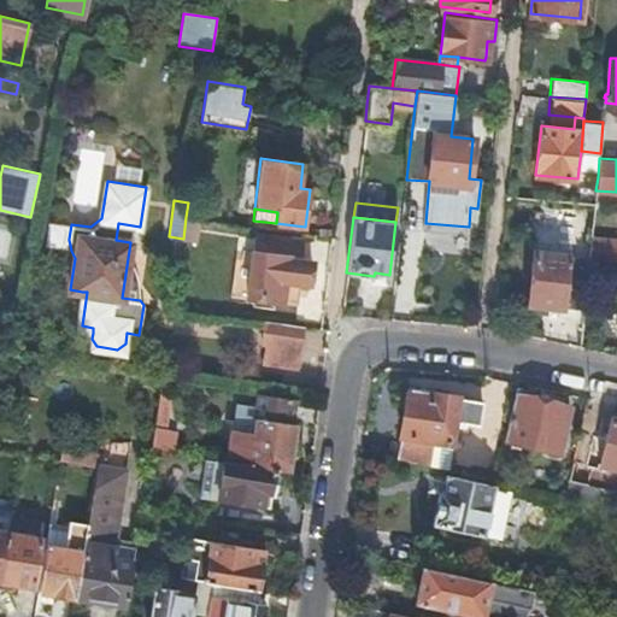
[(299,281),(309,282),(312,260),(300,259),(304,235),(254,230),(247,297),(297,303),(299,281)]
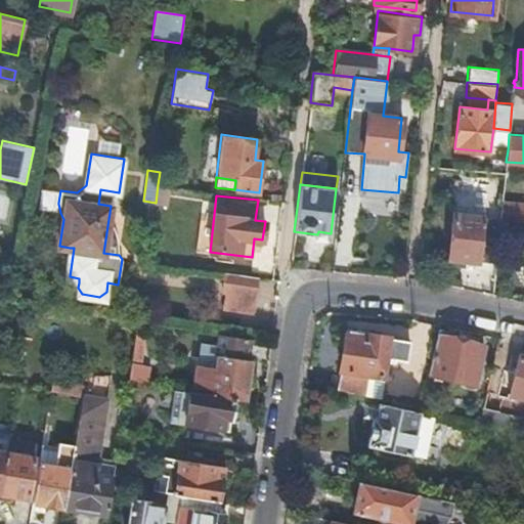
[(501,214),(523,215),(523,202),(503,201),(501,214)]
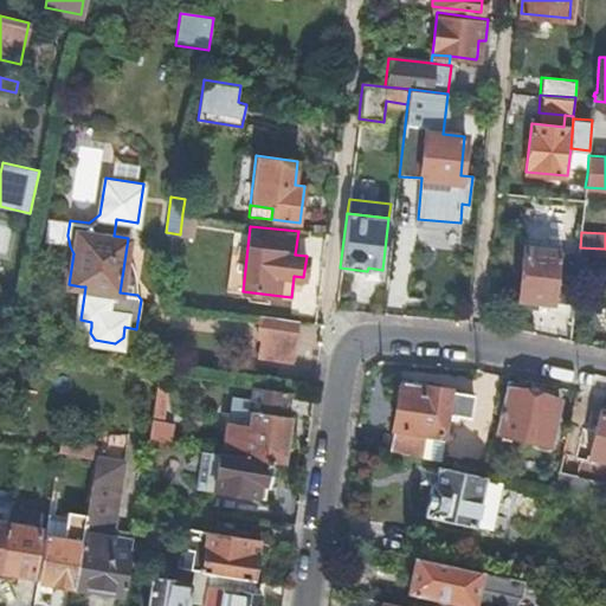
[(524,247),(560,250),(561,239),(526,237),(524,247)]
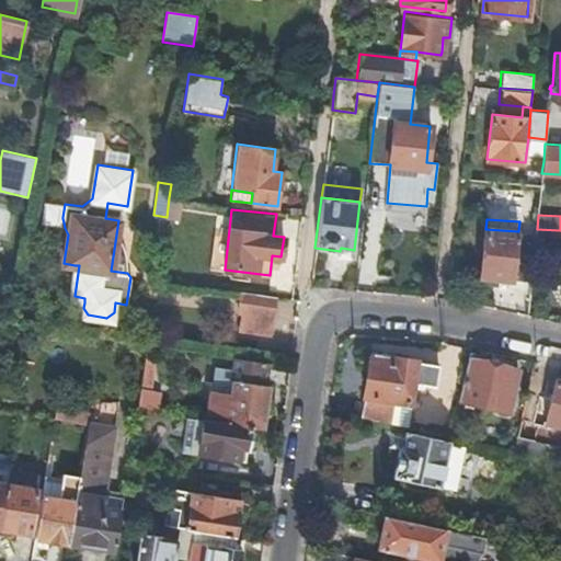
[(530,282),(536,233),(518,231),(485,229),(480,276),(530,282)]
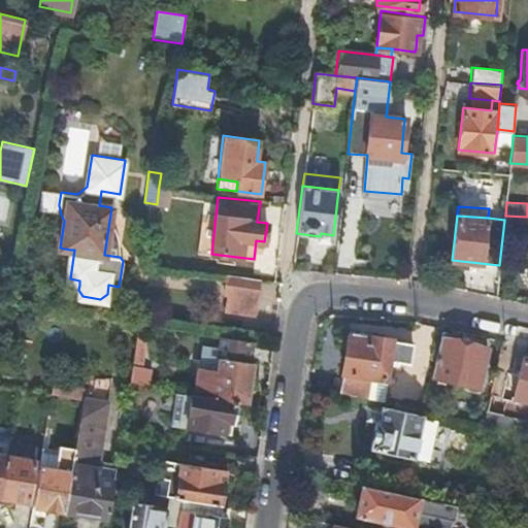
[(74,250),(70,250),(65,283),(79,285),(79,281),(70,278),(74,250)]
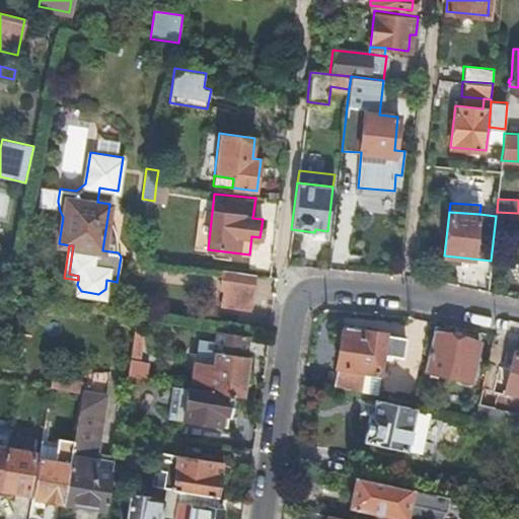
[(251,308),(256,274),(255,274),(224,269),(222,289),(224,289),(223,304),(251,308)]
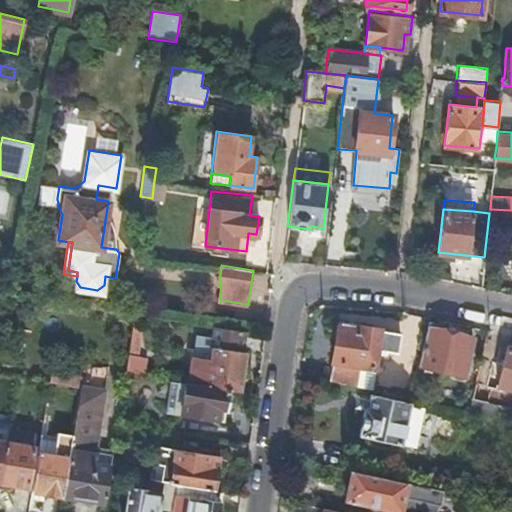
[(447,324),(427,320),(417,365),(457,375),(461,358),(466,359),(471,338),(445,332),(447,324)]
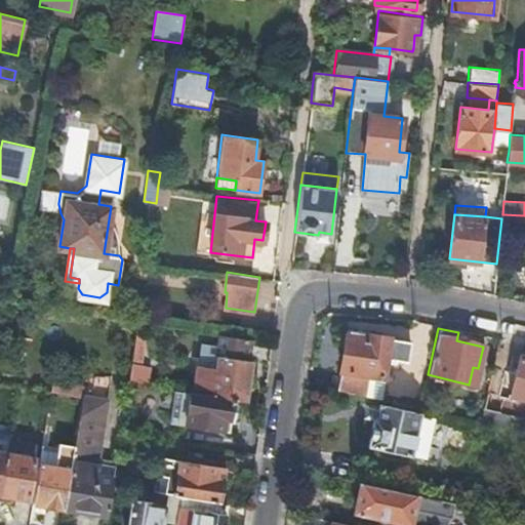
[(346,336),(337,390),(363,395),(366,375),(377,376),(376,378),(380,378),(380,377),(382,377),(385,362),(390,363),(391,358),(406,360),(409,340),(389,337),(390,336),(353,331),(352,337),(346,336)]
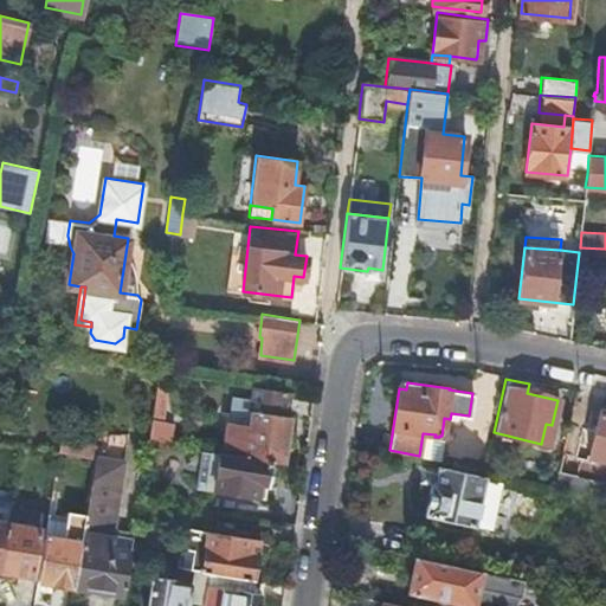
[(285,416),(289,392),(253,386),(245,438),(231,436),(227,455),(272,461),(283,463),(290,417),(285,416)]
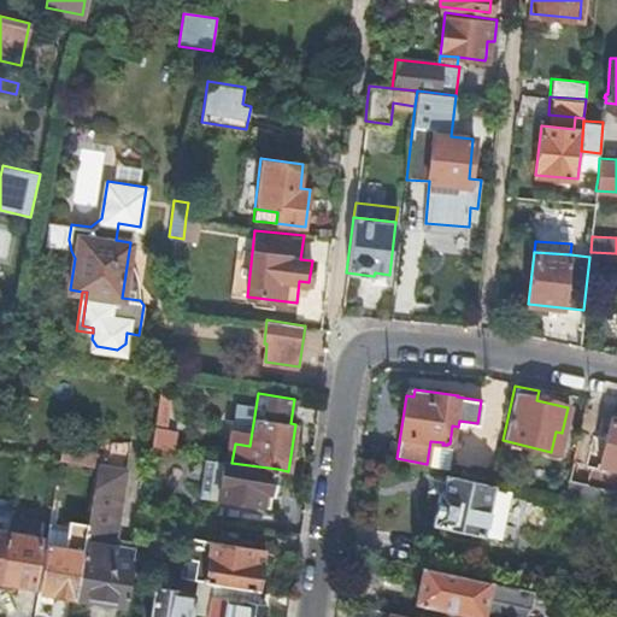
[(170,398),(159,397),(151,451),(162,453),(170,398)]
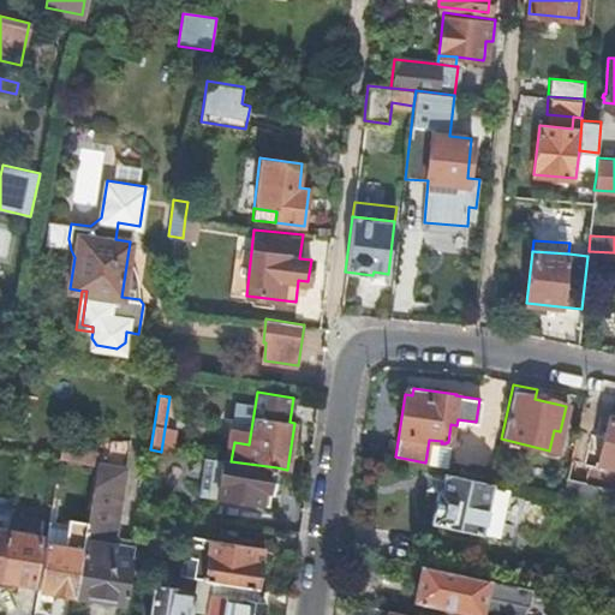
[(614,417),(608,416),(597,463),(614,465),(614,417)]
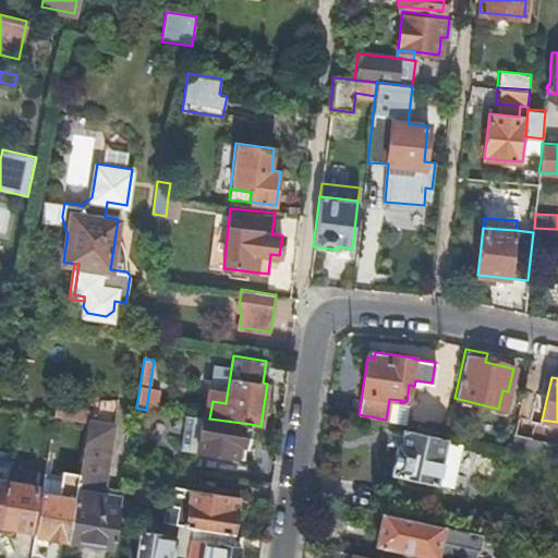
[(55,404),(52,416),(86,422),(87,420),(88,411),(55,404)]
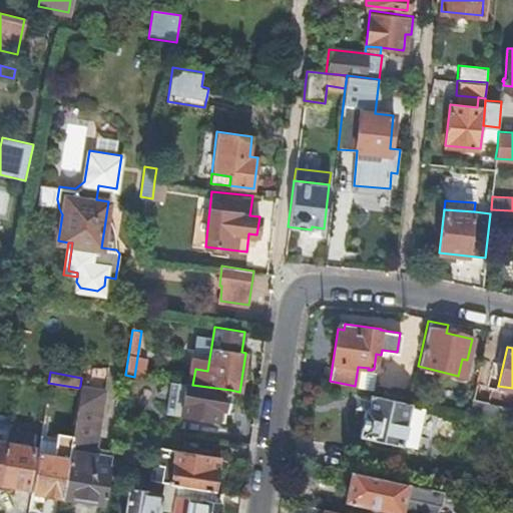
[(492,383),(477,379),(472,399),(495,404),(512,407),(512,393),(491,389),(492,383)]
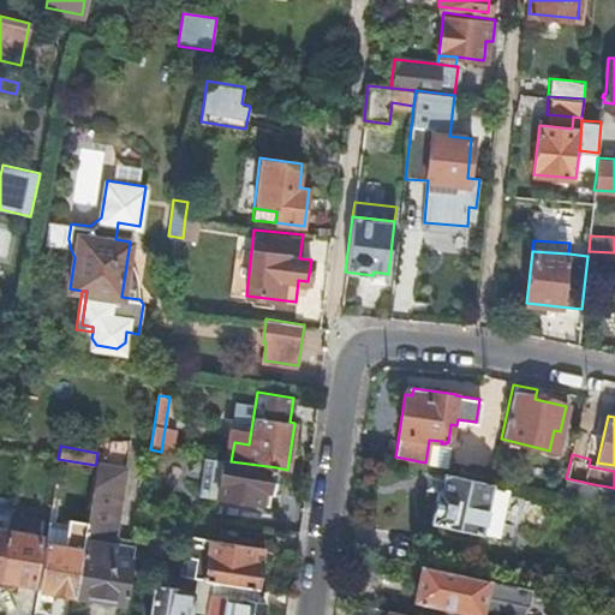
[(272,493),(276,467),(231,461),(222,460),(219,483),(212,481),(209,496),(268,506),(269,493),(272,493)]
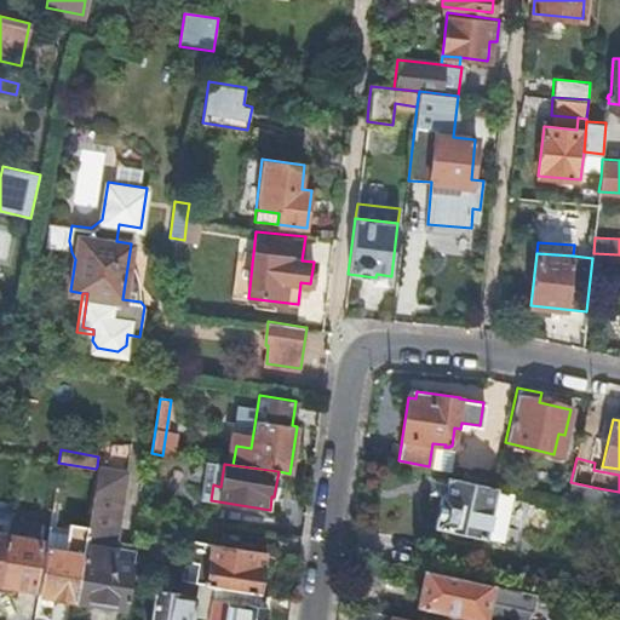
[(81,555),(74,598),(127,606),(132,570),(136,549),(118,545),(118,550),(115,550),(127,472),(97,466),(96,469),(87,523),(84,544),(81,555)]
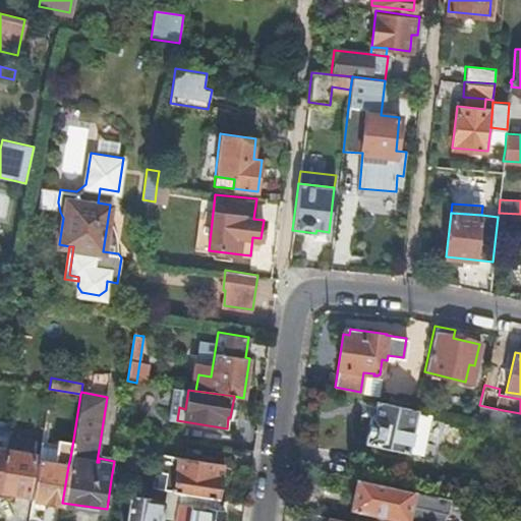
[(416,410),(417,405),(417,404),(389,399),(388,404),(416,410)]
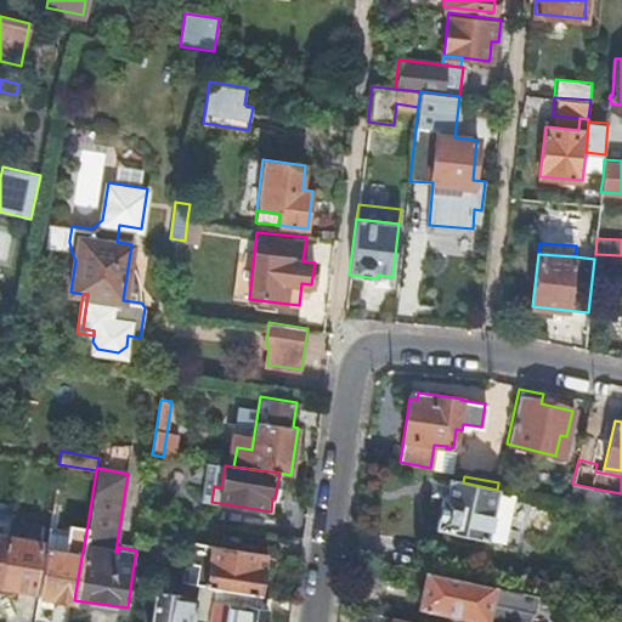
[(497,492),(497,490),(463,482),(448,479),(445,496),(441,495),(435,527),(487,539),(488,537),(505,541),(515,496),(497,492)]
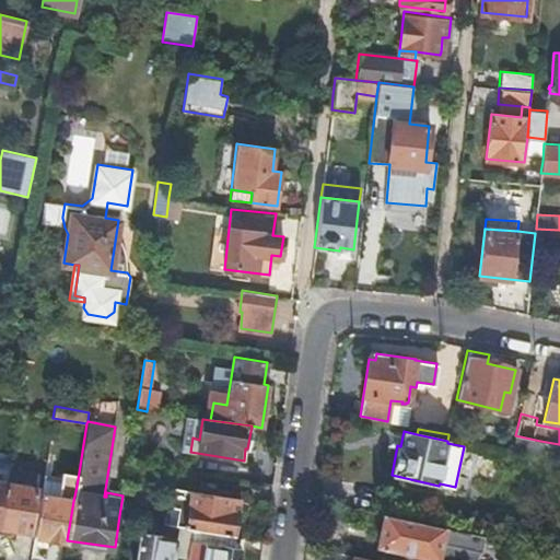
[(540,441),(515,435),(512,448),(537,454),(540,441)]
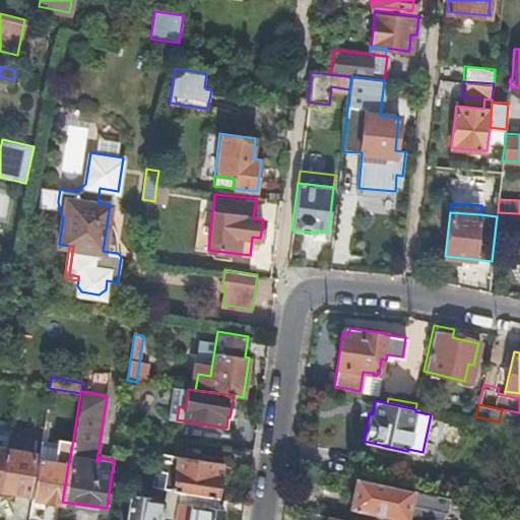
[(6,448),(0,484),(0,486),(26,492),(36,438),(8,434),(6,448)]
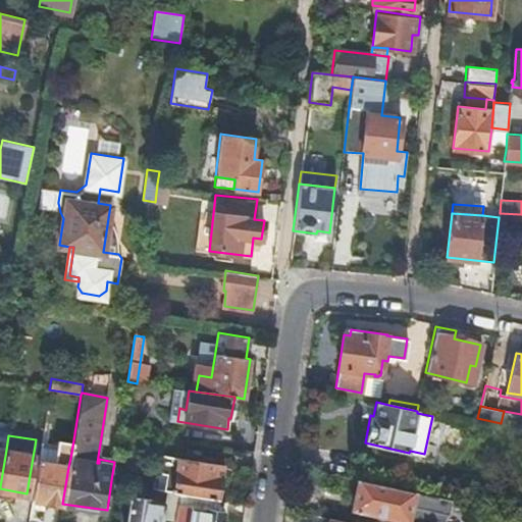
[(37,462),(31,499),(62,504),(68,467),(70,458),(73,440),(58,438),(57,445),(40,441),(37,462)]
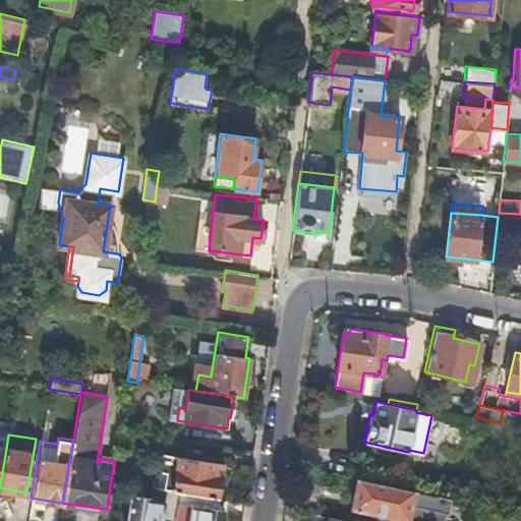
[(161,453),(156,486),(167,488),(179,490),(217,497),(222,462),(161,453)]
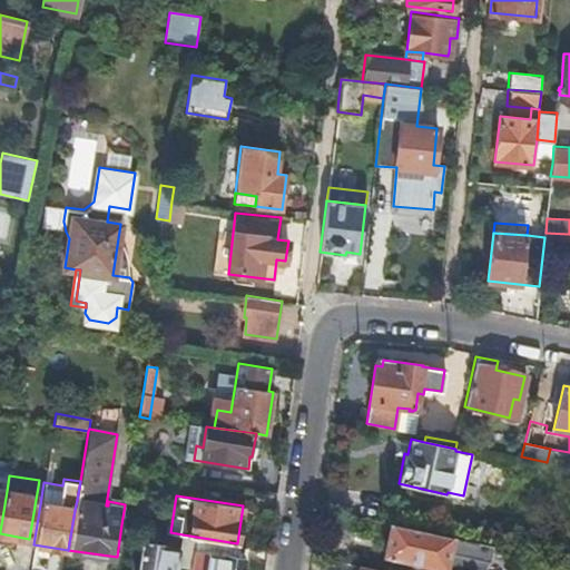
[(493,546),(391,523),(384,556),(448,569),(482,569),(485,560),(489,561),(493,546)]
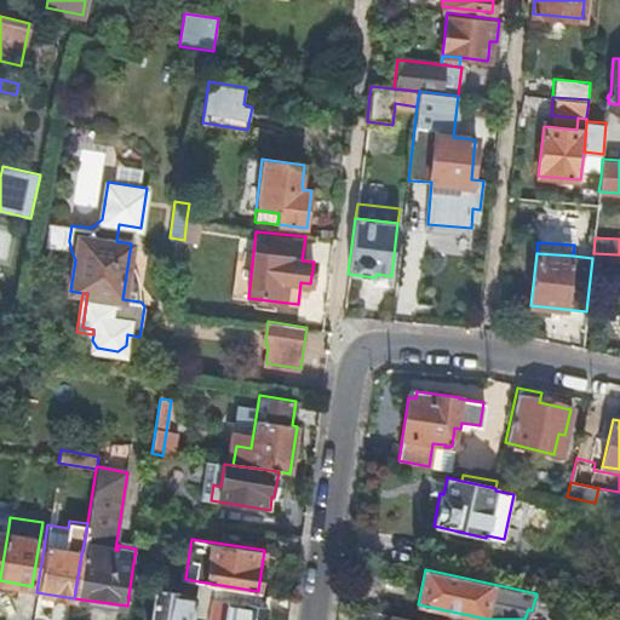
[(213,584),(199,581),(197,596),(194,613),(208,615),(213,584)]
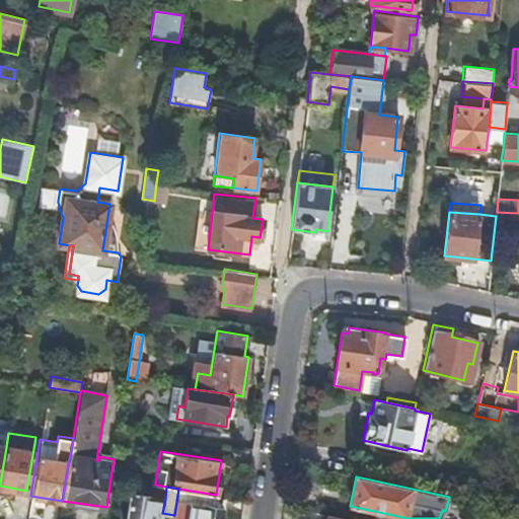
[(174,515),(173,518),(176,518),(220,518),(223,508),(220,507),(222,496),(216,495),(178,489),(174,515)]
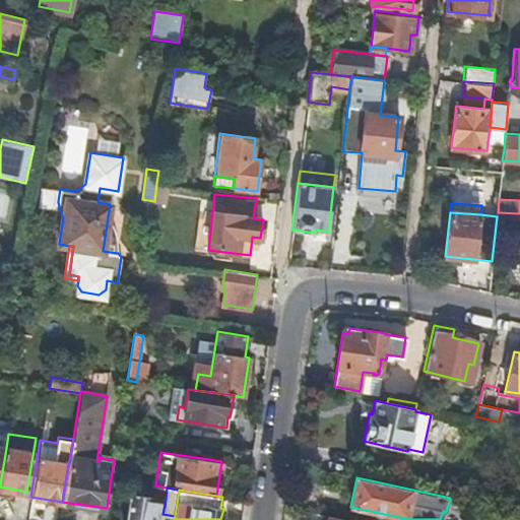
[(161,519),(163,514),(166,500),(132,495),(127,519),(161,519)]
